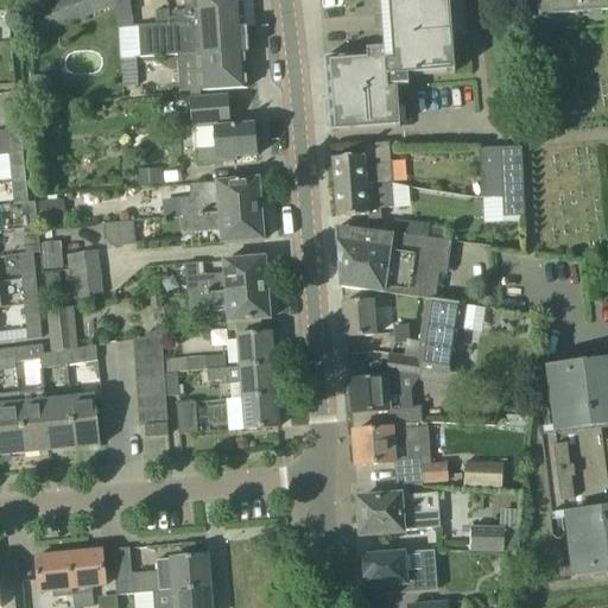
[(35,1),(17,8),(29,39),(128,0),(52,0),(36,7),(35,1)]
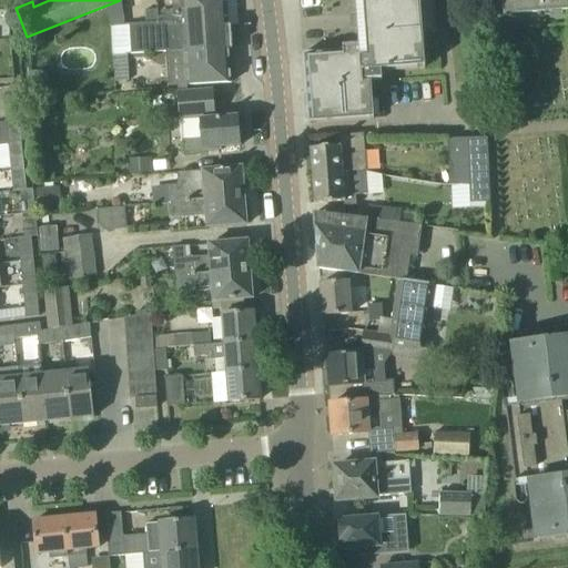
[(184,51),(229,49),(232,49),(231,27),(227,27),(225,0),(171,0),(172,11),(162,11),(163,17),(158,17),(158,23),(129,24),(131,56),(184,51)]
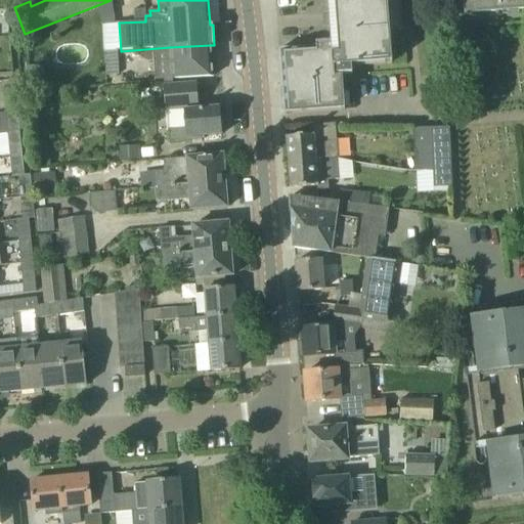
[(326,0),(330,42),(315,43),(316,54),(303,55),(302,47),(278,49),(284,115),(344,110),(344,107),(343,107),(343,108),(337,108),(332,43),(338,43),(340,68),(391,63),(390,47),(383,47),(382,33),(402,31),(399,0),(326,0)]
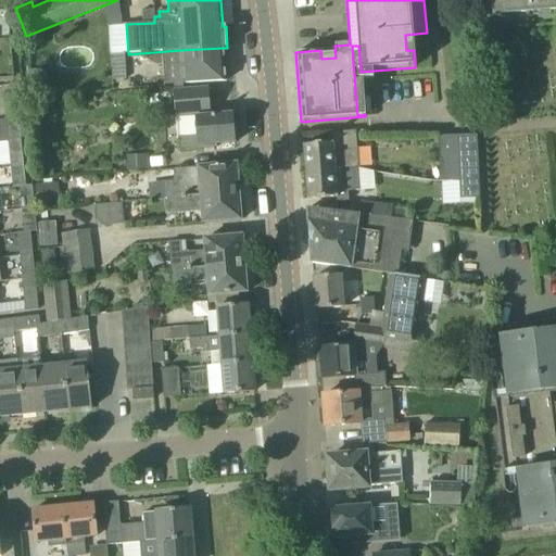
[(555,0),(492,0),(494,14),(555,10),(555,0)]
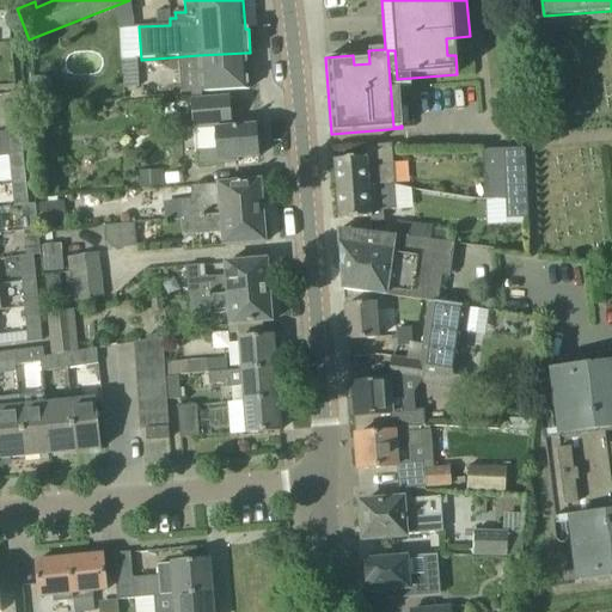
[(249,90),(246,53),(199,55),(201,93),(249,90)]
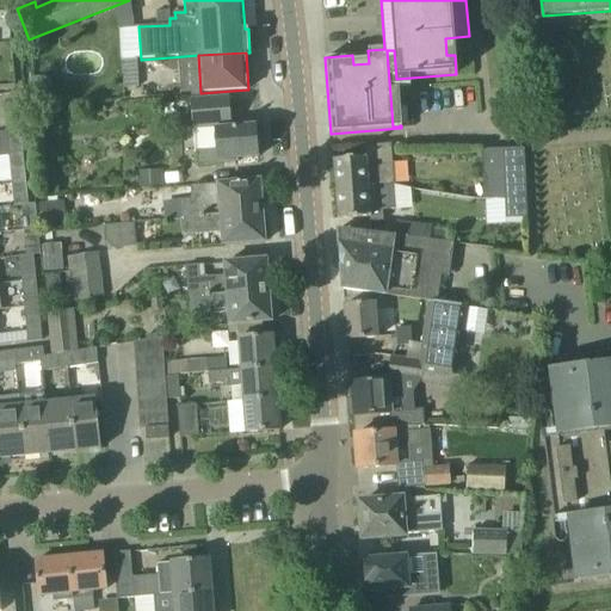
[(30,78),(31,97),(48,96),(45,76),(30,78)]
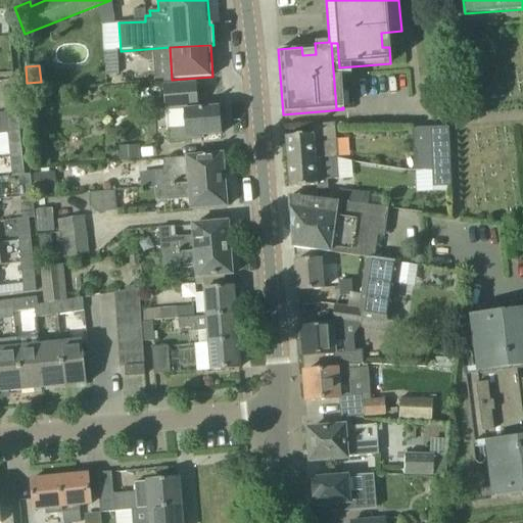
[(195,84),(175,85),(163,86),(164,110),(197,108),(195,84)]
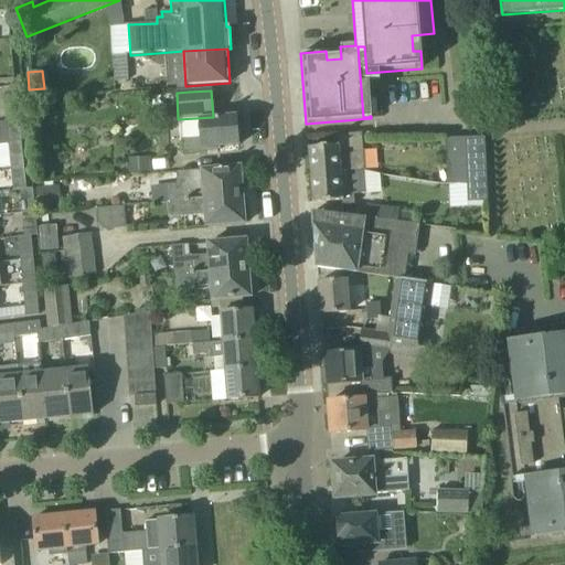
[(6,121),(19,120),(17,96),(3,97),(6,121)]
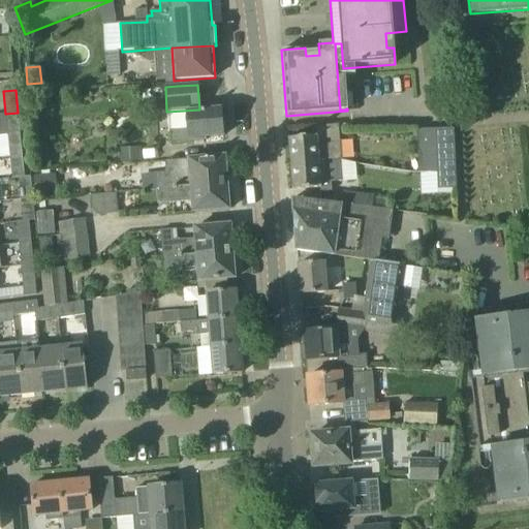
[(38,99),(28,100),(30,116),(33,115),(40,114),(38,99)]
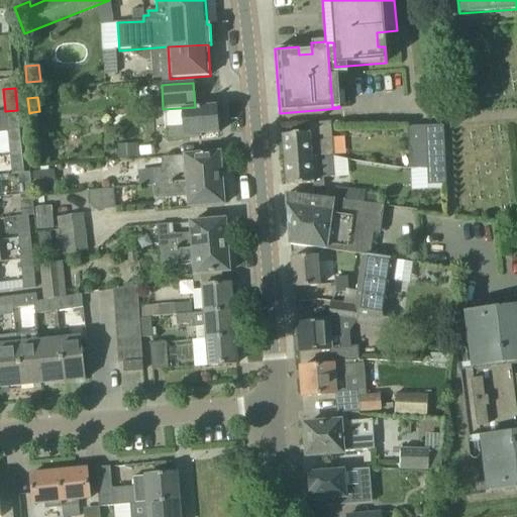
[(218,133),(216,106),(166,110),(168,140),(201,137),(200,134),(218,133)]
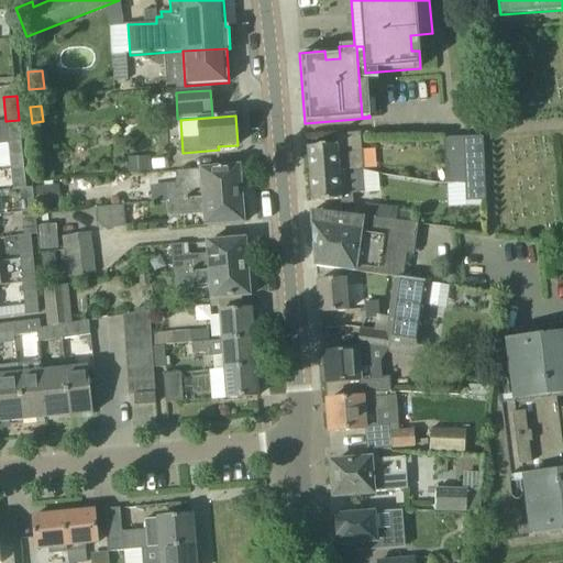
[(19,120),(6,121),(0,121),(0,145),(21,143),(19,120)]
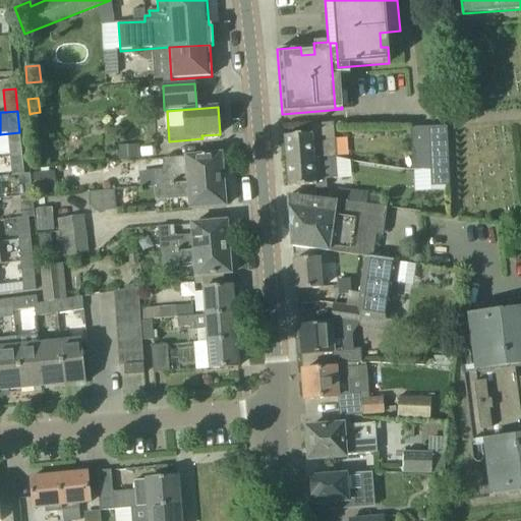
[(40,112),(33,113),(34,128),(42,127),(40,112)]
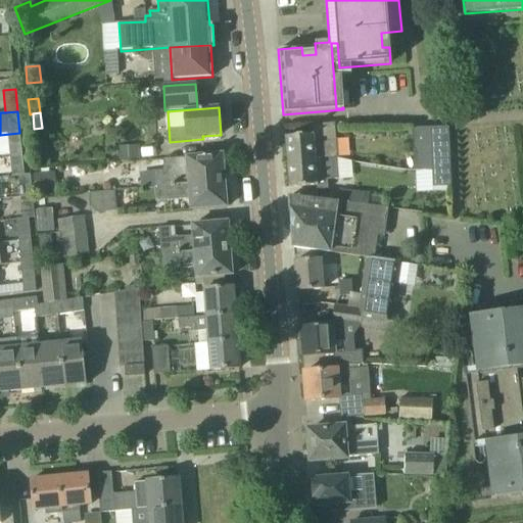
[(287,162),(337,158),(335,123),(312,125),(313,135),(285,137),(287,162)]
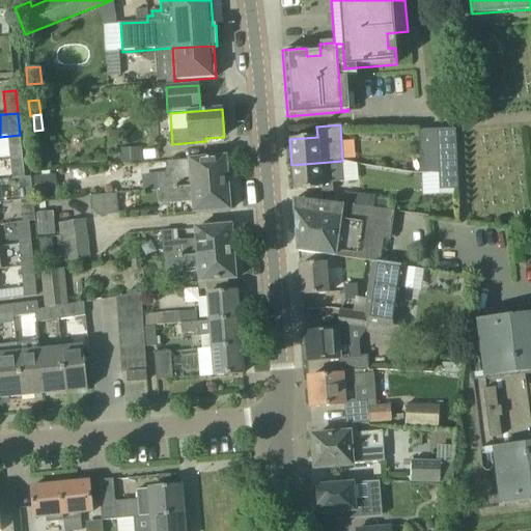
[(436,130),(418,131),(420,172),(438,173),(436,130)]
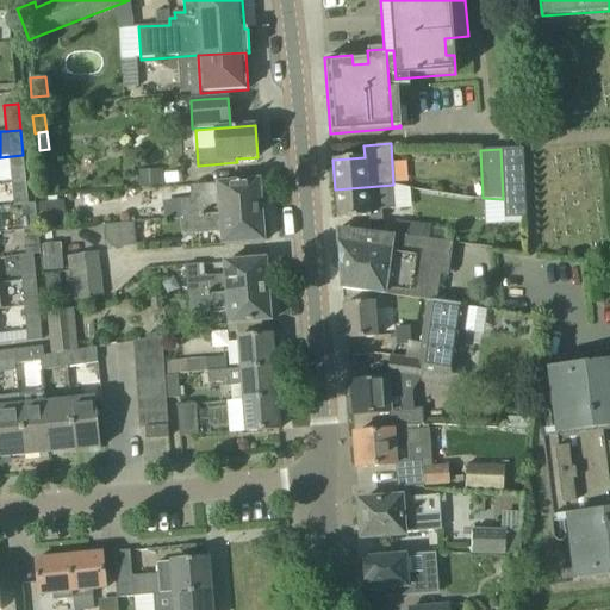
[(500,149),(503,199),(504,219),(526,218),(526,201),(523,149),(500,149)]
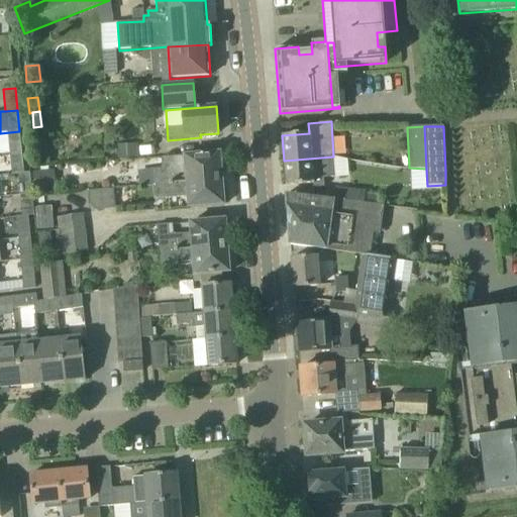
[(19,131),(0,133),(0,147),(1,153),(9,152),(9,153),(21,152),(19,131)]
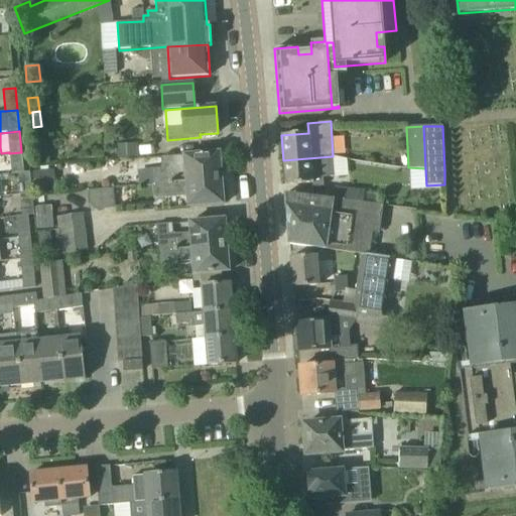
[(137,144),(115,145),(115,159),(138,158),(137,144)]
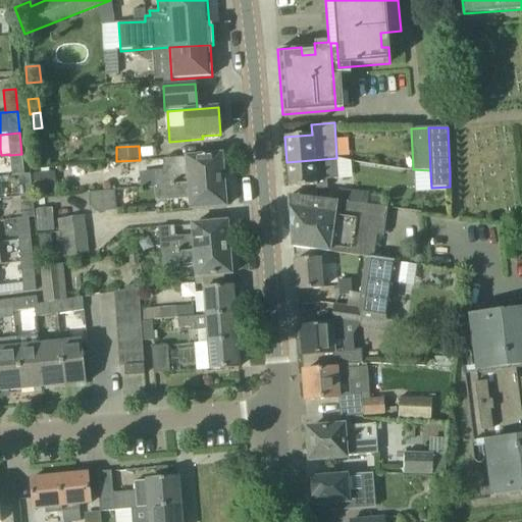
[(21,154),(9,155),(11,175),(17,175),(23,174),(21,154)]
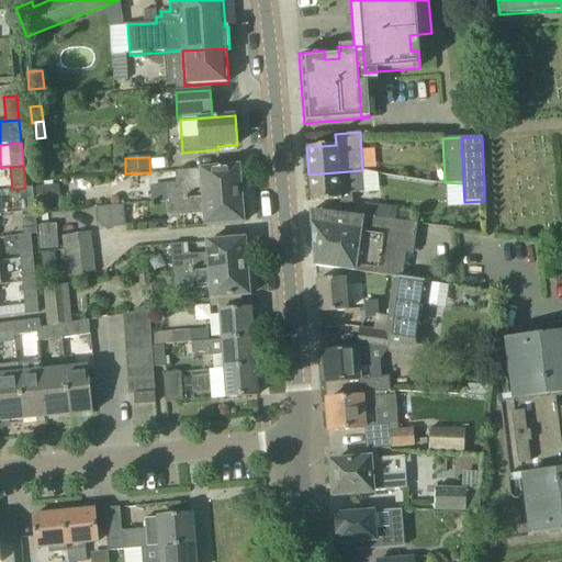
[(175,172),(176,183),(166,183),(167,201),(242,194),(239,166),(201,169),(201,170),(175,172)]
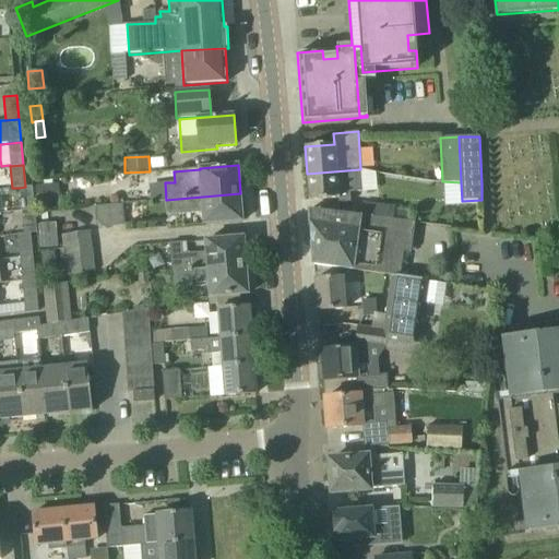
[(360,170),(360,169),(307,174),(309,201),(337,199),(337,203),(351,203),(349,192),(377,191),(375,173),(360,170)]
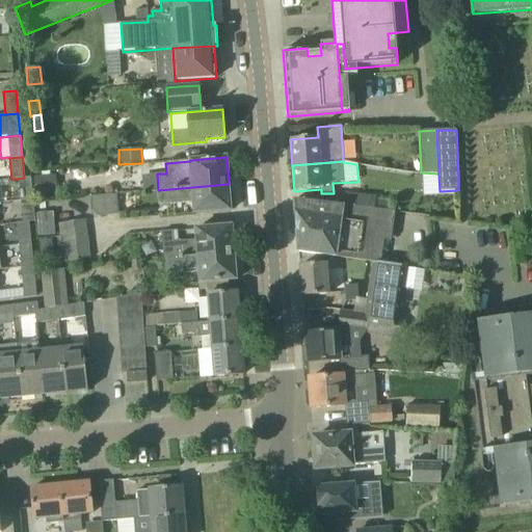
[(55,175),(34,177),(36,194),(57,192),(55,175)]
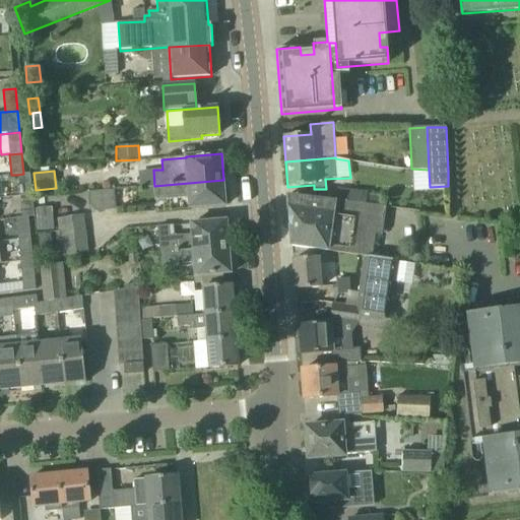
[(23,174),(17,175),(20,196),(31,196),(29,173),(23,174)]
